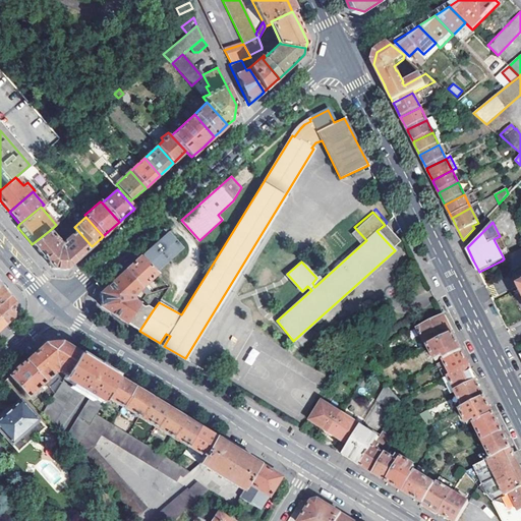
[(377,231),(394,249),(401,242),(385,225),(377,231)]
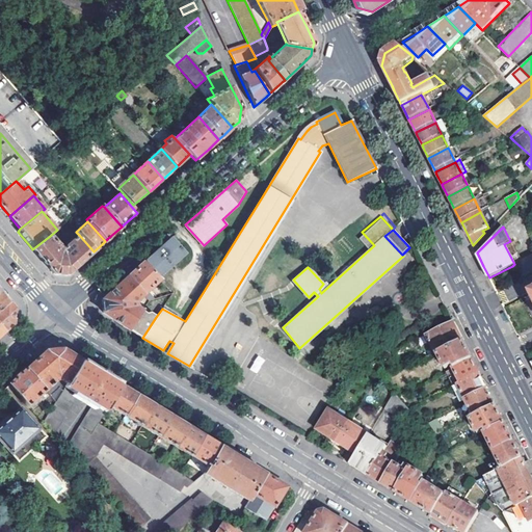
[(32,249),(54,274),(60,274),(68,275),(94,251),(79,235),(61,249),(50,236),(32,249)]
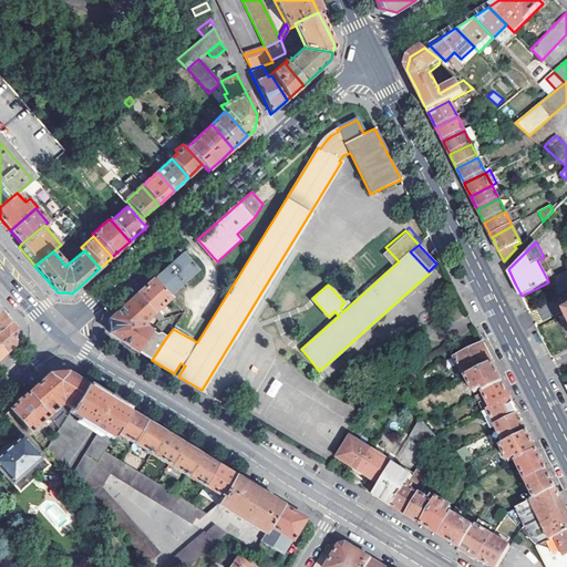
[(165,269),(154,279),(168,296),(195,271),(182,255),(165,269)]
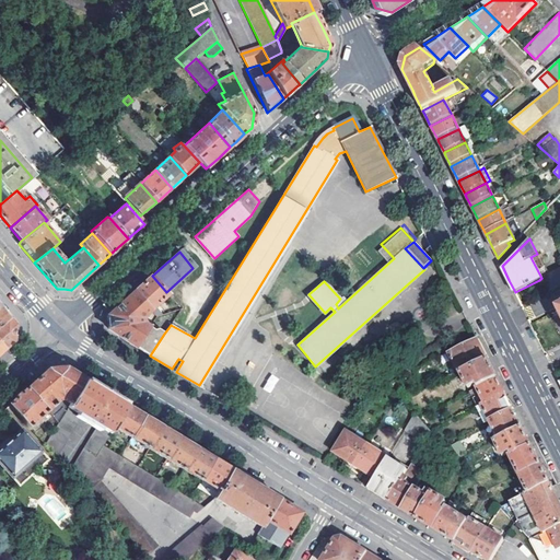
[(559,268),(541,278),(539,280),(547,292),(559,284),(559,268)]
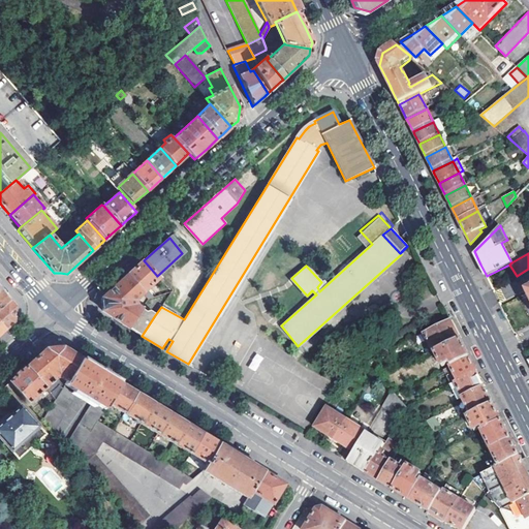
[(135,268),(126,276),(143,293),(160,278),(157,276),(144,260),(135,268)]
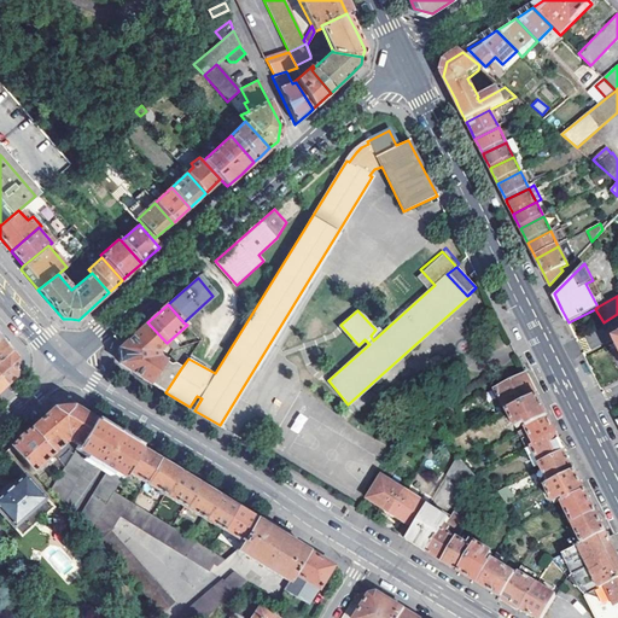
[(147,322),(120,348),(120,355),(121,363),(126,367),(150,384),(164,361),(158,357),(158,350),(167,343),(147,322)]
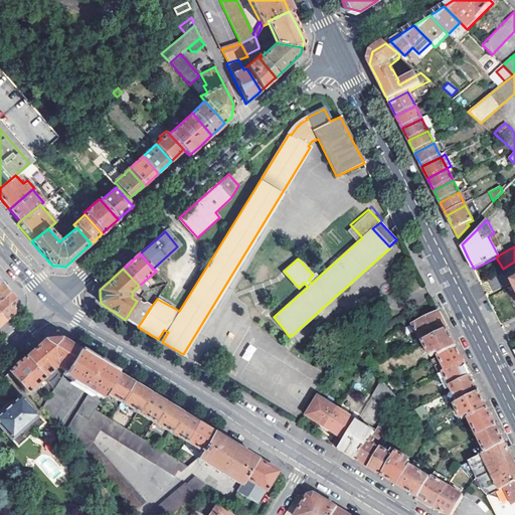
[(0,299),(9,292),(0,281),(0,299)]
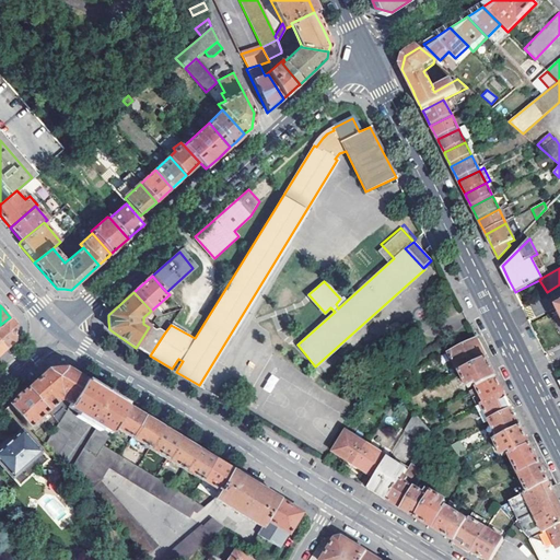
[(16,325),(10,317),(0,325),(0,354),(6,350),(15,341),(16,325)]
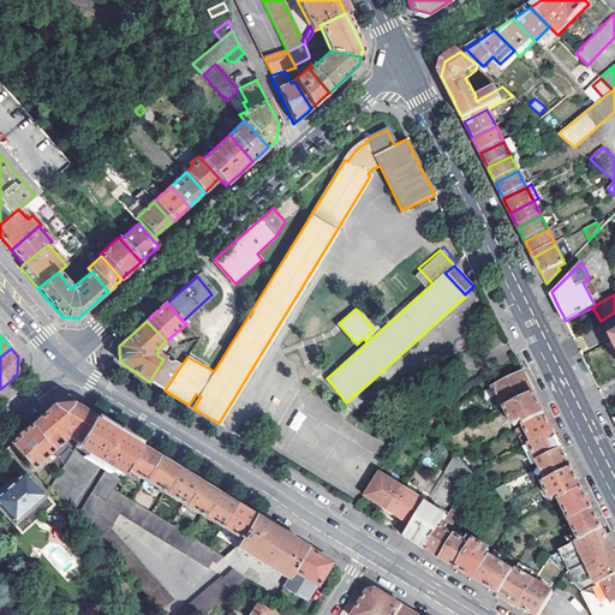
[(180,366),(166,357),(163,359),(149,382),(161,389),(163,392),(165,390),(180,366)]
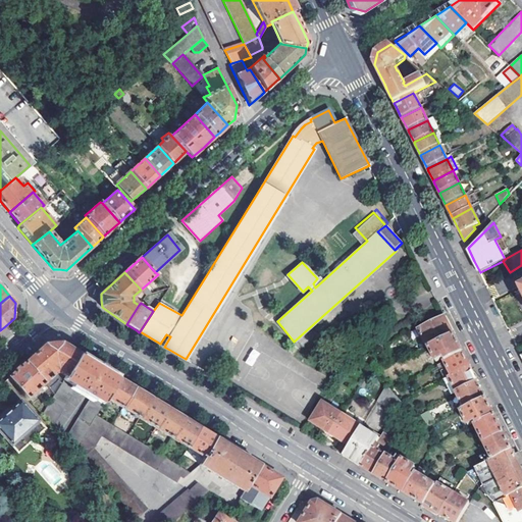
[(444,315),(418,328),(428,348),(429,347),(454,334),(453,332),(451,328),(444,315)]
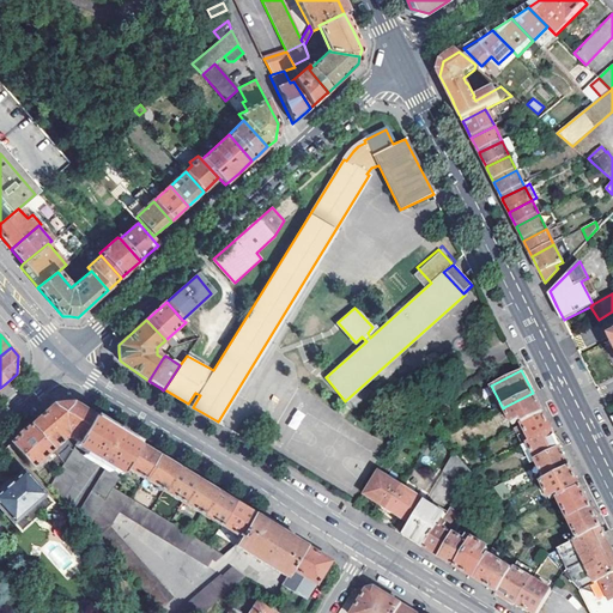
[(504,407),(513,424),(522,419),(525,422),(542,412),(541,408),(533,393),(504,407)]
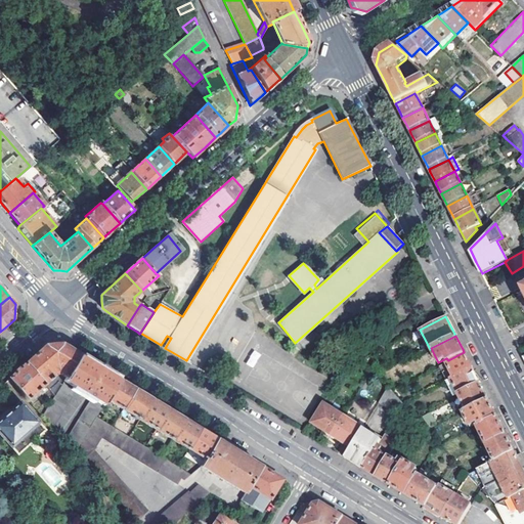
[(46,346),(27,363),(46,385),(56,396),(63,383),(64,381),(81,356),(61,345),(54,345),(46,346)]
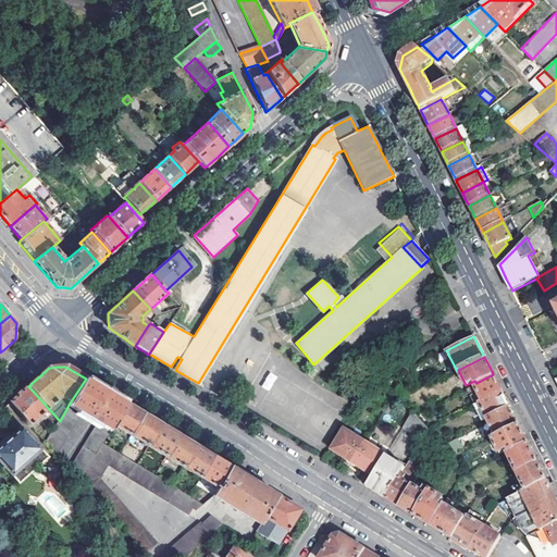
[(475,384),(484,400),(502,391),(495,379),(493,374),(477,383),(475,384)]
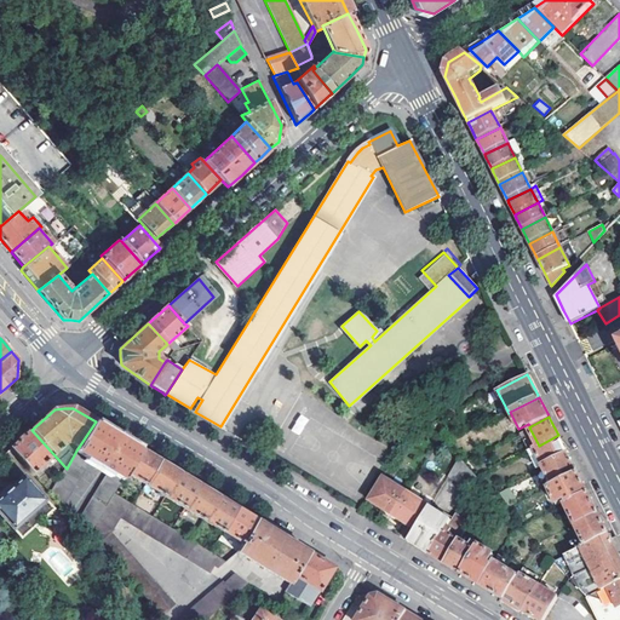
[(112,431),(96,422),(76,451),(109,471),(76,523),(89,537),(115,494),(127,474),(142,451),(121,437),(112,431)]
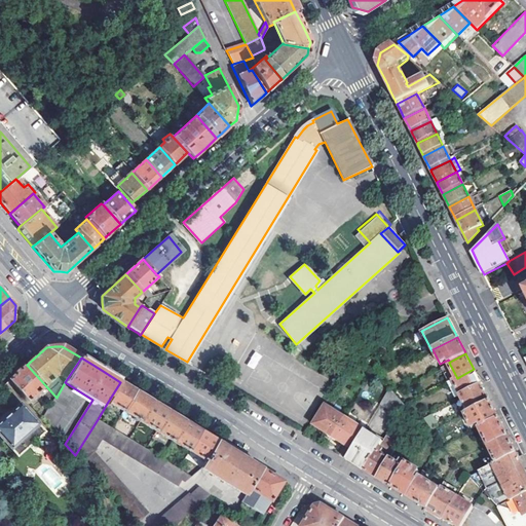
[(8,381),(28,403),(46,386),(27,365),(17,373),(8,381)]
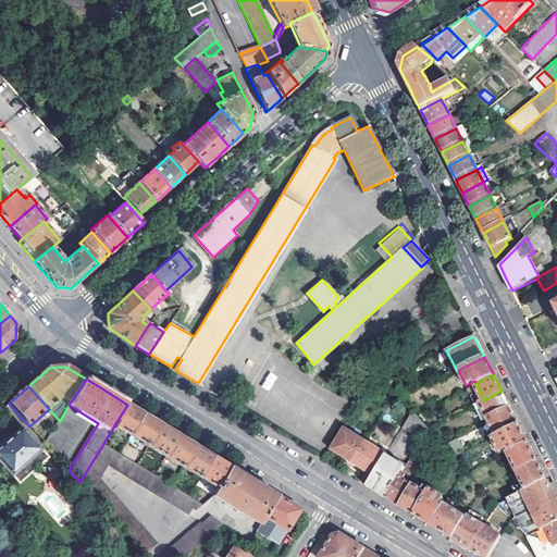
[(475,405),(483,420),(489,418),(509,407),(503,394),(502,391),(484,400),(475,405)]
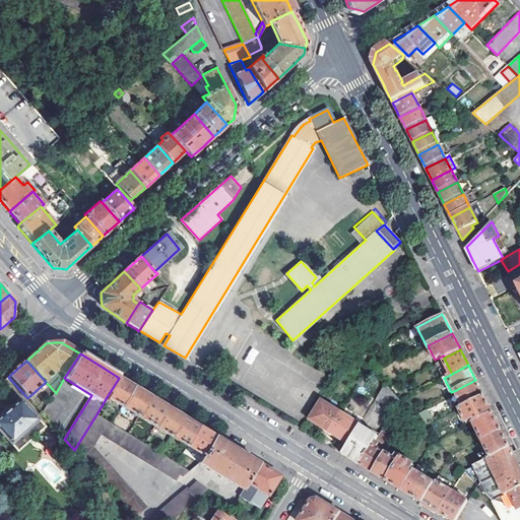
[(119,378),(107,397),(123,407),(135,388),(122,380),(119,378)]
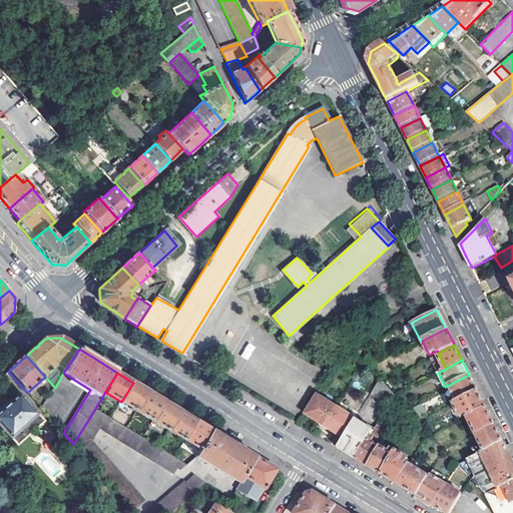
[(41,408),(52,420),(75,383),(62,375),(55,388),(41,408)]
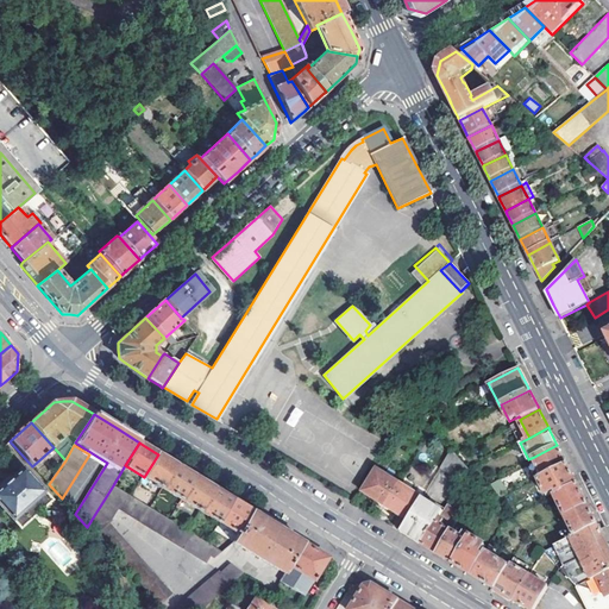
[(534,457),(544,477),(566,465),(562,454),(557,445),(534,457)]
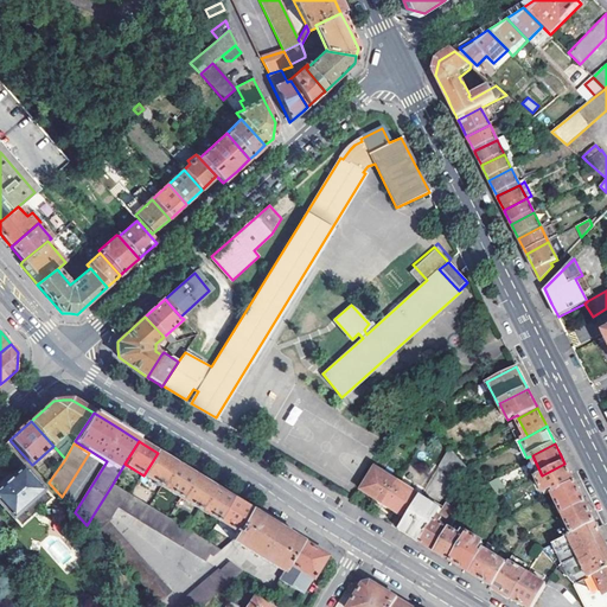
[(451,449),(439,467),(460,481),(468,468),(451,449)]
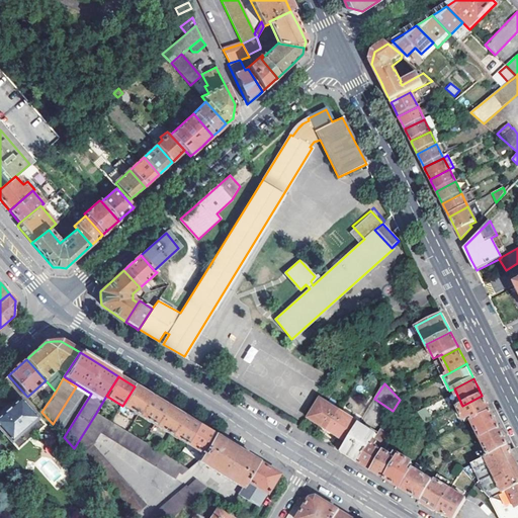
[(135,386),(122,406),(138,415),(151,396),(138,389),(135,386)]
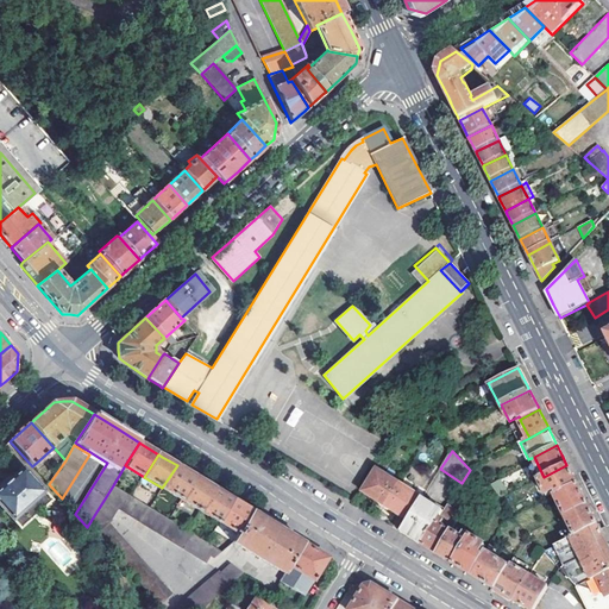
[(180,468),(177,465),(162,488),(182,500),(196,477),(180,468)]
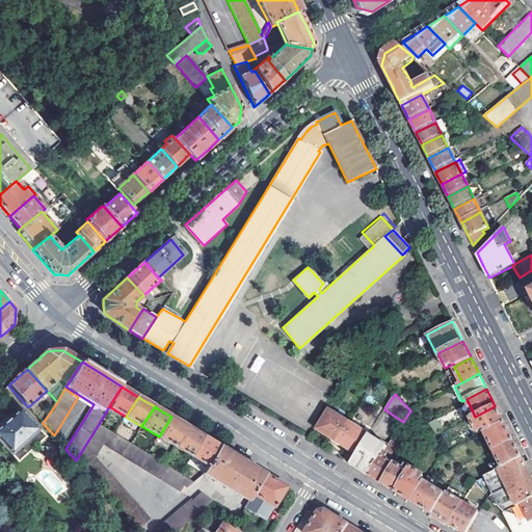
[(471,419),(479,433),(485,430),(487,432),(504,423),(502,420),(495,406),(475,417),(471,419)]
